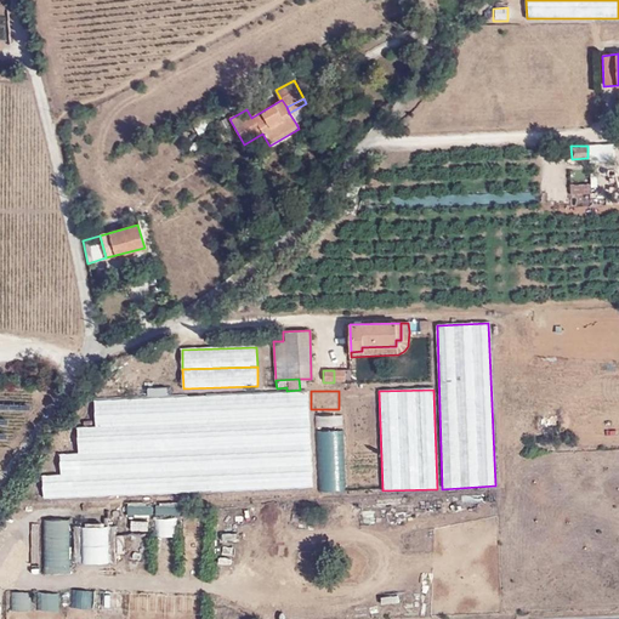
[(342,391),(344,407),(370,407),(370,391),(342,391)]
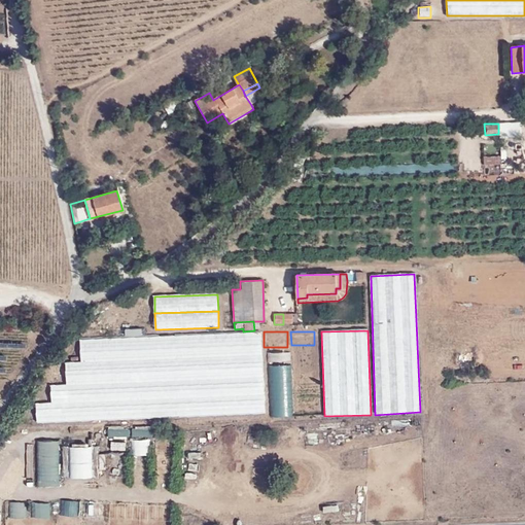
[(264,412),(259,333),(79,340),(80,362),(65,362),(66,384),(50,385),(51,403),(37,404),(37,421),(264,412)]
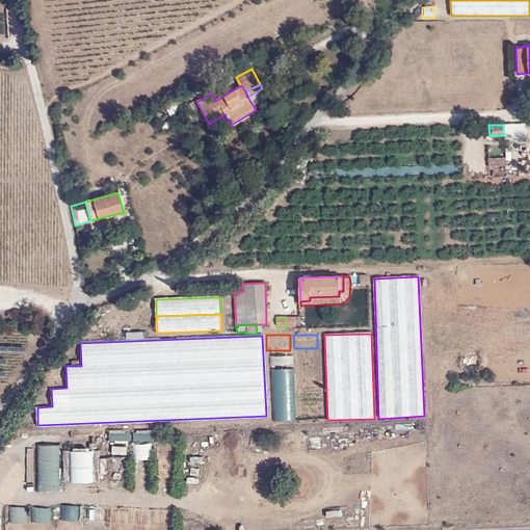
[(290,356),(265,356),(265,368),(290,368),(290,356)]
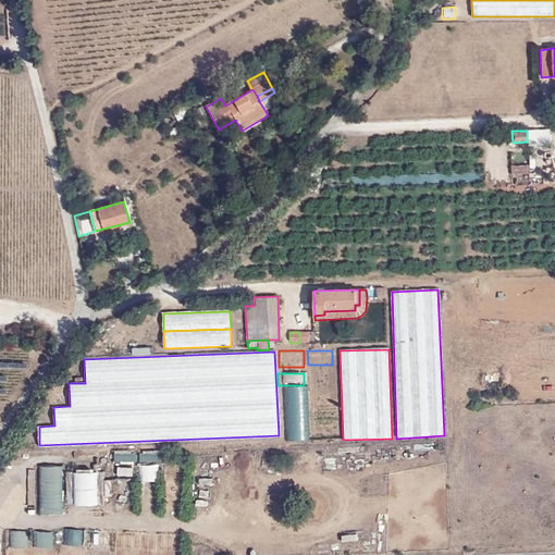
[(308,392),(334,390),(333,377),(307,379),(308,392)]
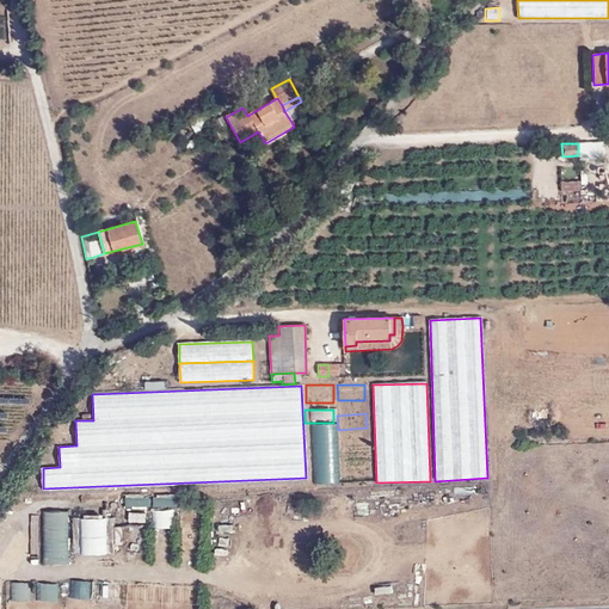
[(339,434),(340,457),(367,456),(367,434),(339,434)]
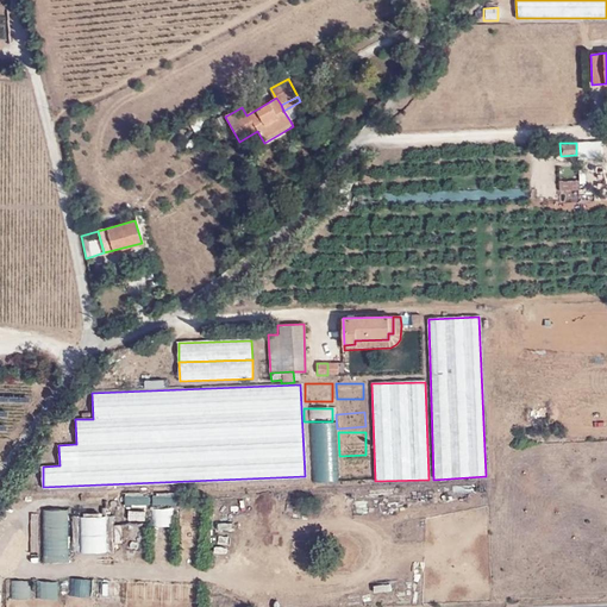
[(336,482),(336,467),(308,467),(308,483),(336,482)]
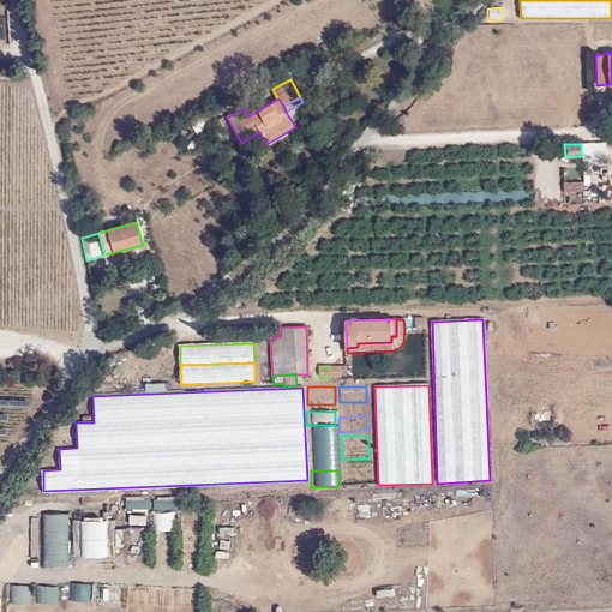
[(370,486),(370,471),(342,471),(342,486),(370,486)]
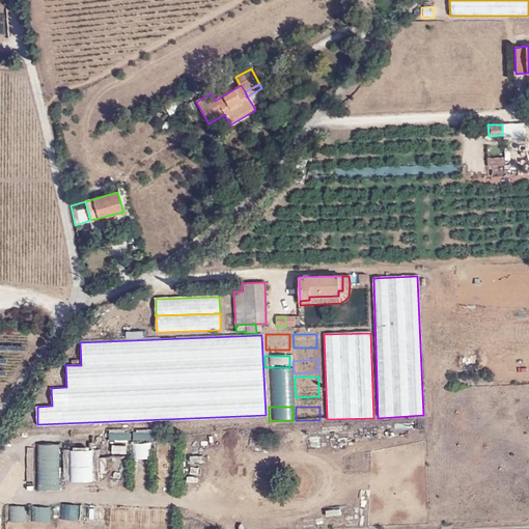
[(128,441),(128,433),(107,433),(107,442),(128,441)]
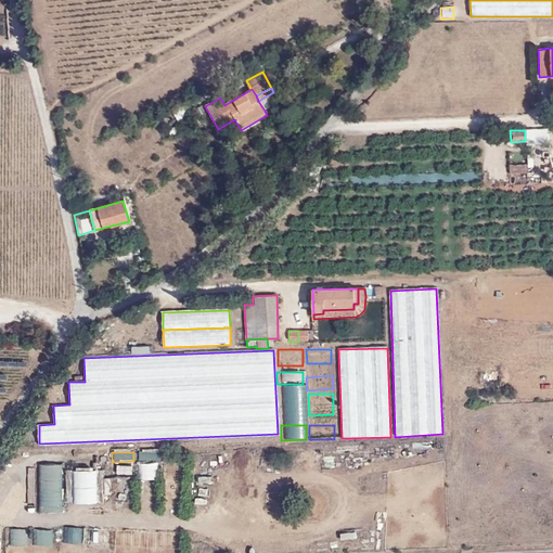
[(137,462),(158,462),(158,453),(137,453),(137,462)]
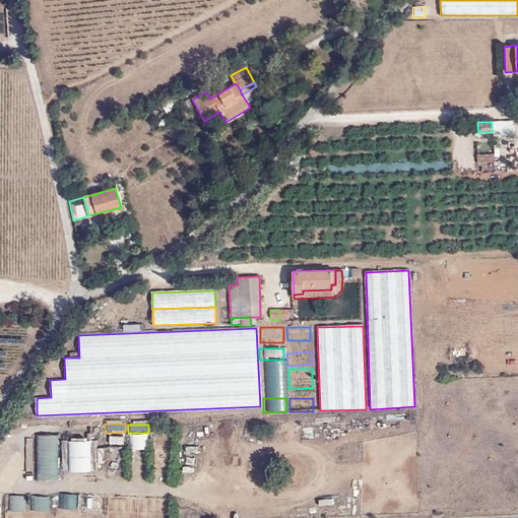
[(127,451),(144,450),(144,435),(127,435),(127,451)]
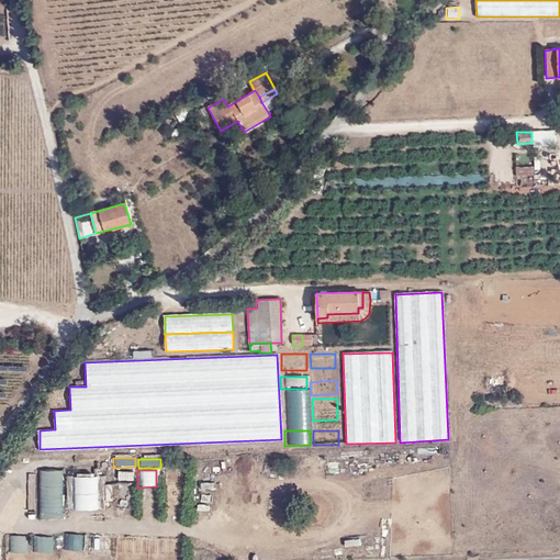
[(59,521),(59,471),(34,471),(34,521),(59,521)]
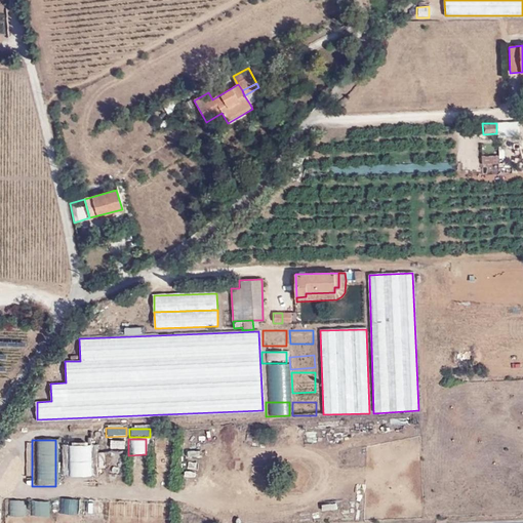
[(123,450),(123,442),(108,441),(108,450),(123,450)]
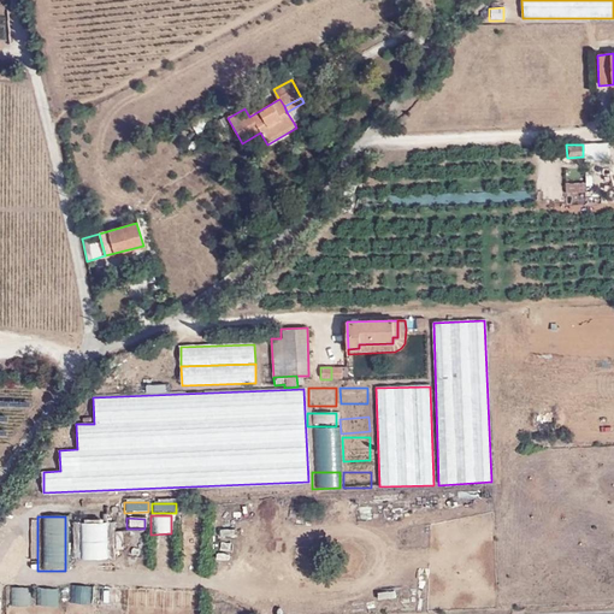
[(107,559),(107,547),(113,545),(111,520),(76,524),(78,561),(107,559)]
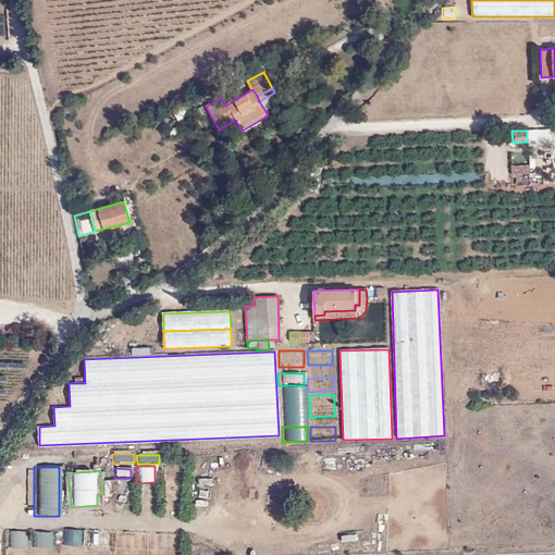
[(163,483),(163,500),(179,501),(180,483),(163,483)]
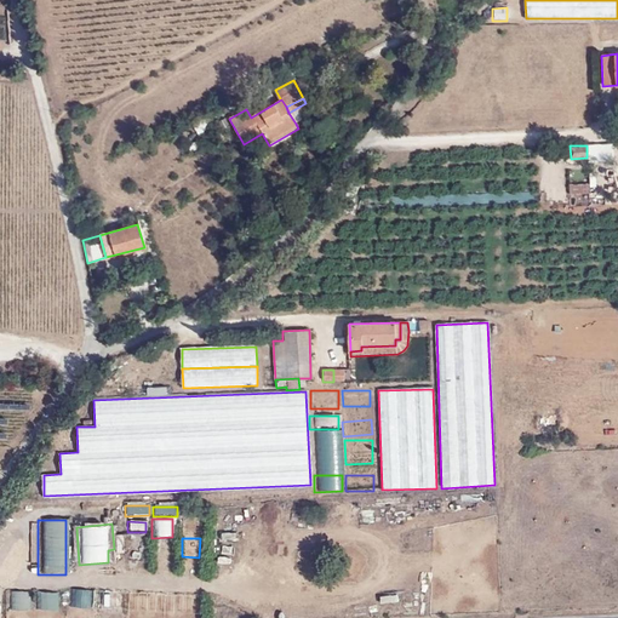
[(89,610),(90,591),(69,589),(68,608),(89,610)]
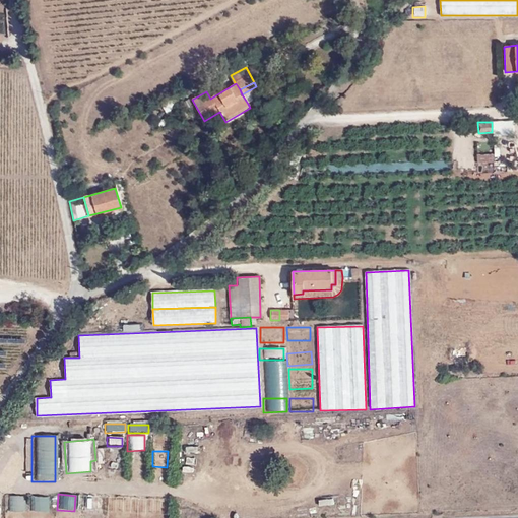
[(85,496),(84,507),(99,508),(100,498),(85,496)]
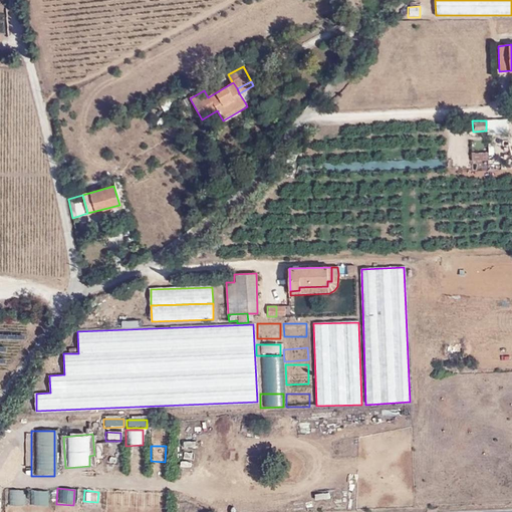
[(22,507),(22,491),(5,491),(5,507),(22,507)]
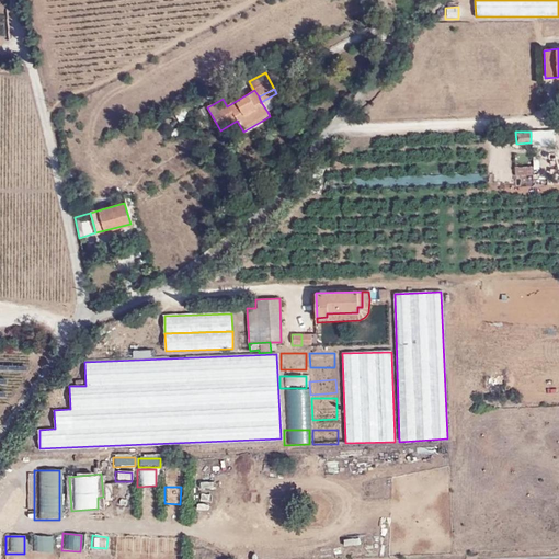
[(31,554),(49,554),(49,536),(31,536),(31,554)]
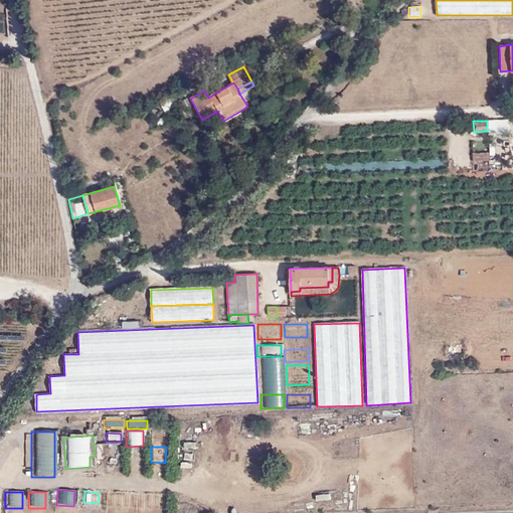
[(105,493),(105,509),(124,509),(124,493),(105,493)]
